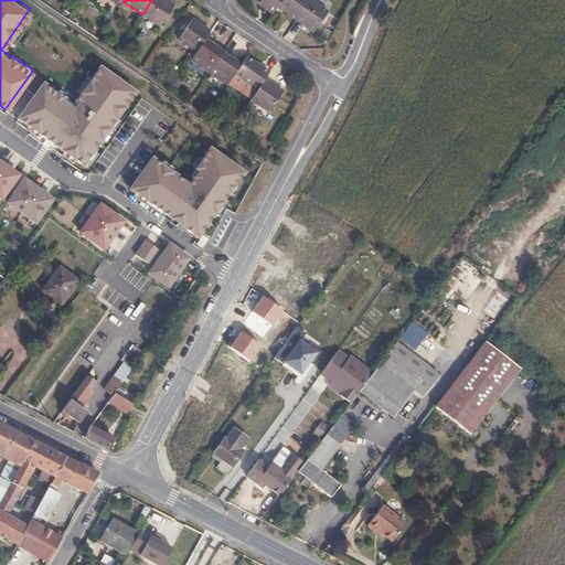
[(164,0),(151,0),(142,14),(160,27),(174,7),(164,0)]
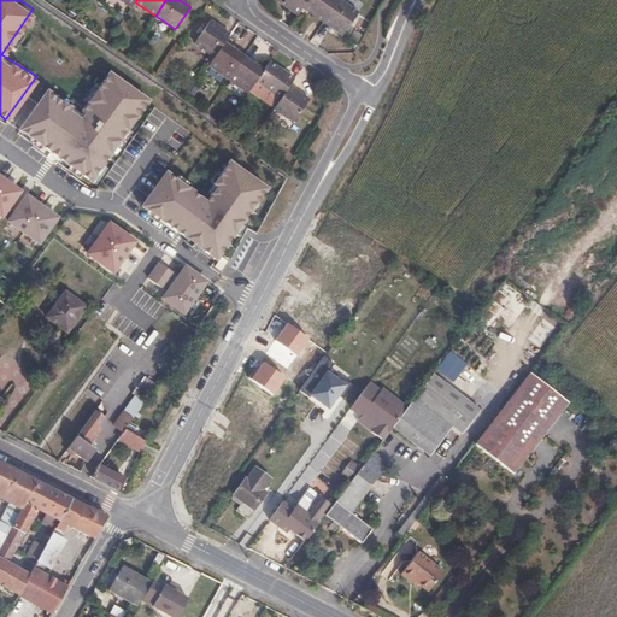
[(304,7),(309,0),(278,0),(299,15),(304,7)]
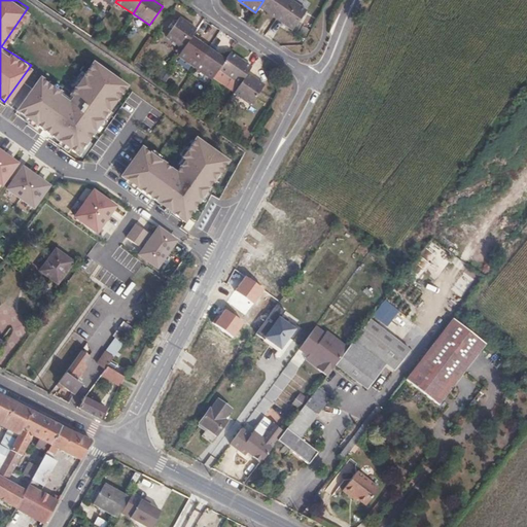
[(264,0),(259,6),(277,19),(289,0),(264,0)]
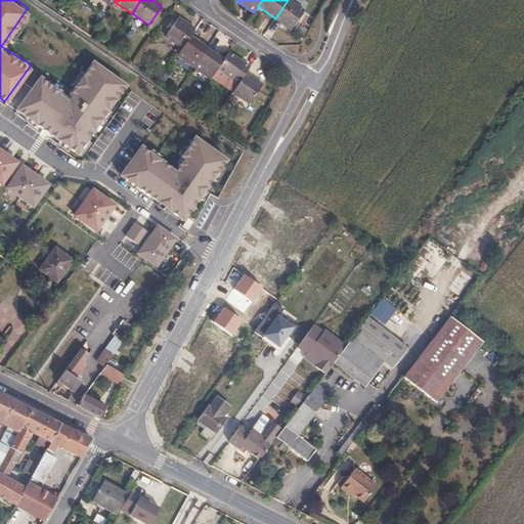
[(290,0),(288,0),(275,18),(291,30),(305,10),(290,0)]
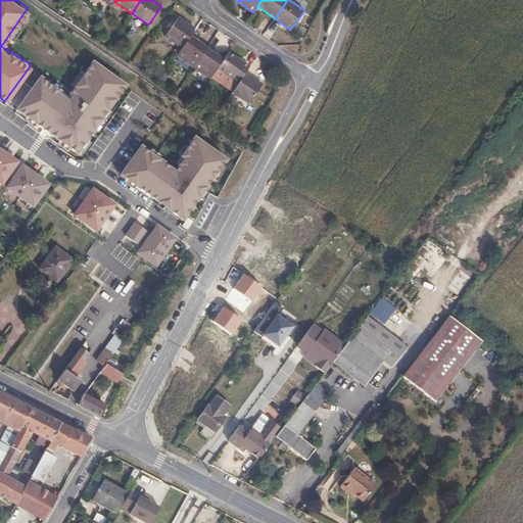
[(182,48),(190,37),(195,29),(179,17),(165,37),(182,48)]
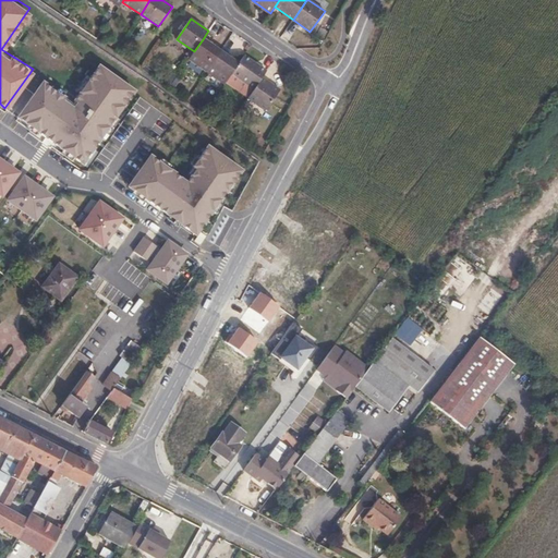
[(189,59),(206,72),(220,51),(203,39),(194,51),(189,59)]
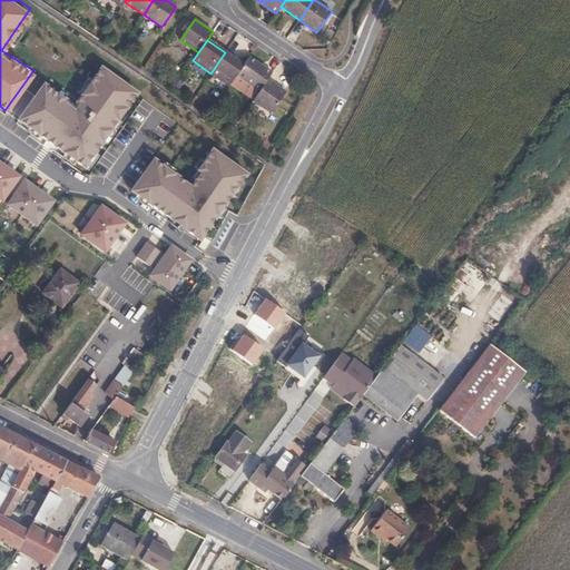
[(244,66),(225,52),(210,74),(229,86),(237,75),(244,66)]
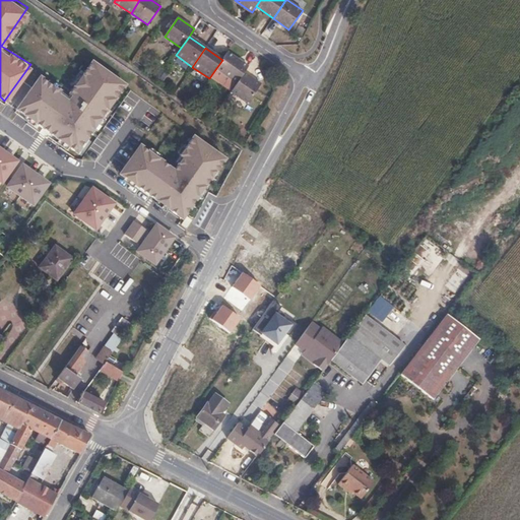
[(222,60),(216,68),(237,83),(244,72),(249,65),(228,52),(222,60)]
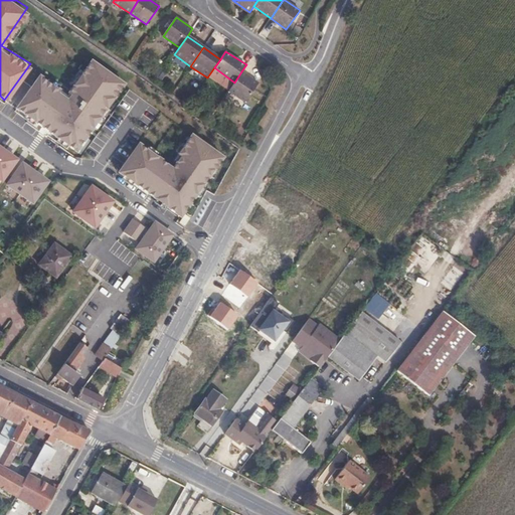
[(65,90),(37,70),(12,104),(77,151),(127,82),(88,56),(65,90)]
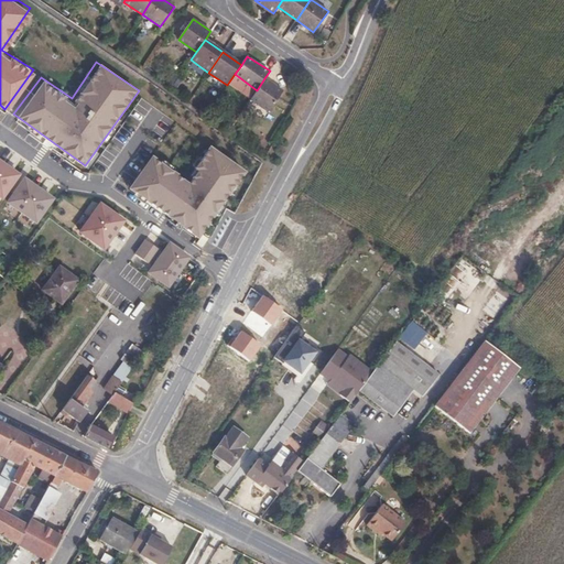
[(282,91),(264,78),(257,90),(250,99),(268,111),(282,91)]
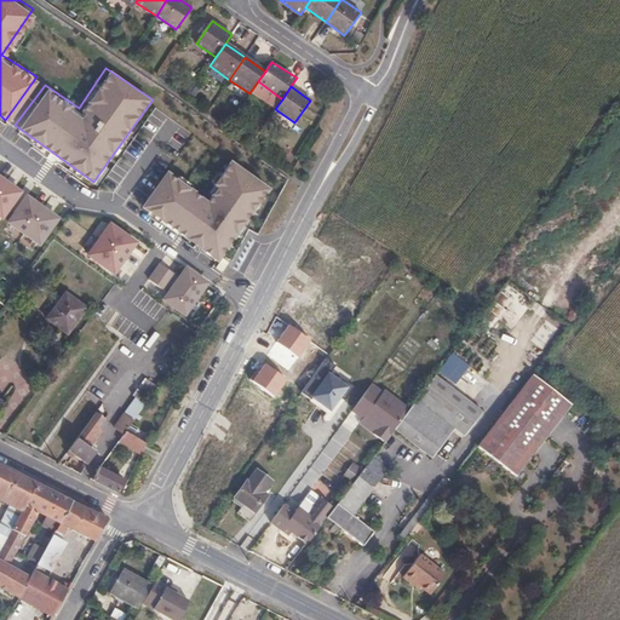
[(205,197),(166,171),(138,211),(217,265),(269,190),(229,162),(205,197)]
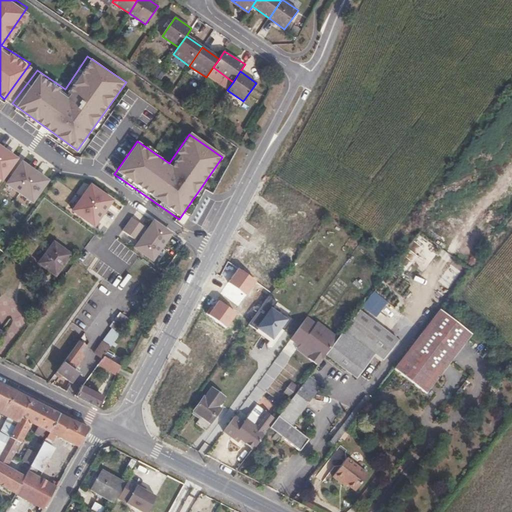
[(0,176),(16,154),(0,143),(0,176)]
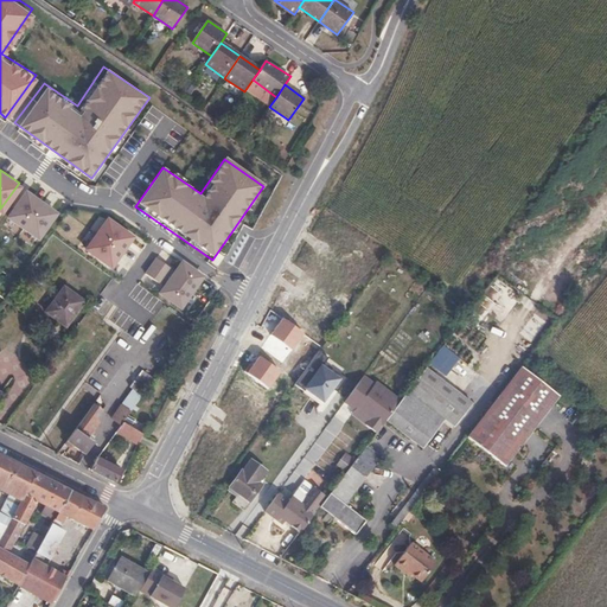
[(53,210),(21,185),(1,213),(34,237),(53,210)]
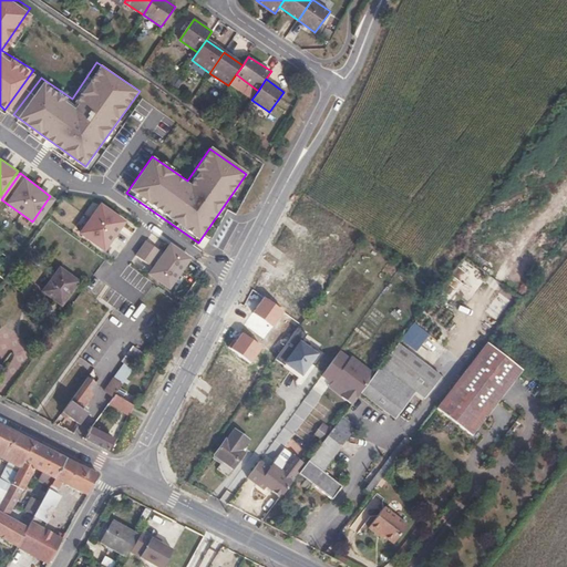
[(101,246),(122,216),(96,199),(76,226),(101,246)]
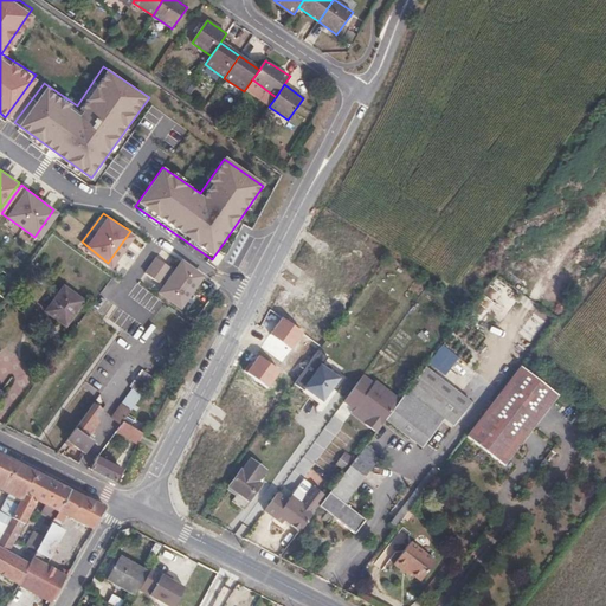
[(201,272),(178,253),(155,285),(180,303),(201,272)]
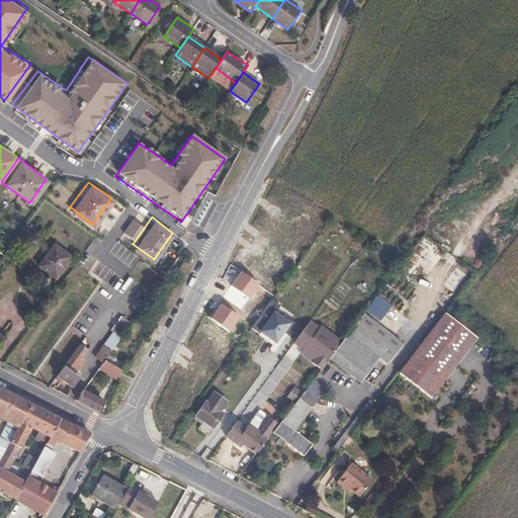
[(142,227),(133,221),(121,237),(131,243),(142,227)]
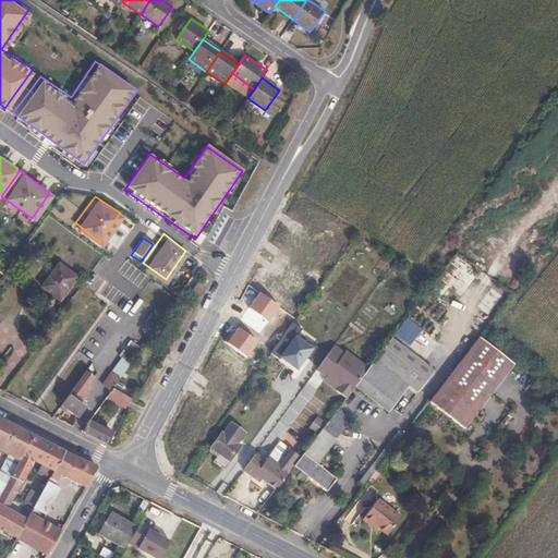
[(36,246),(28,241),(15,258),(23,264),(36,246)]
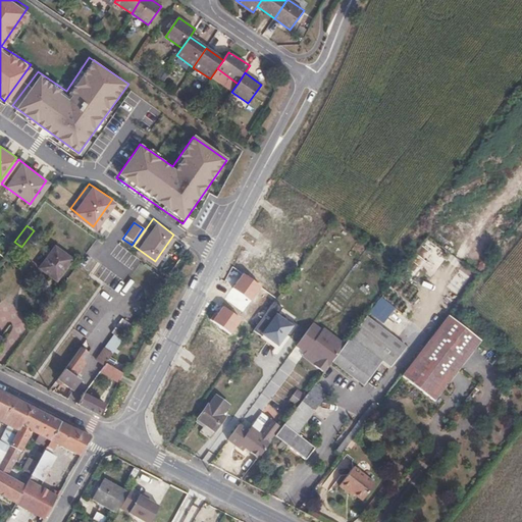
[(62,253),(55,248),(39,269),(55,280),(71,261),(62,253)]
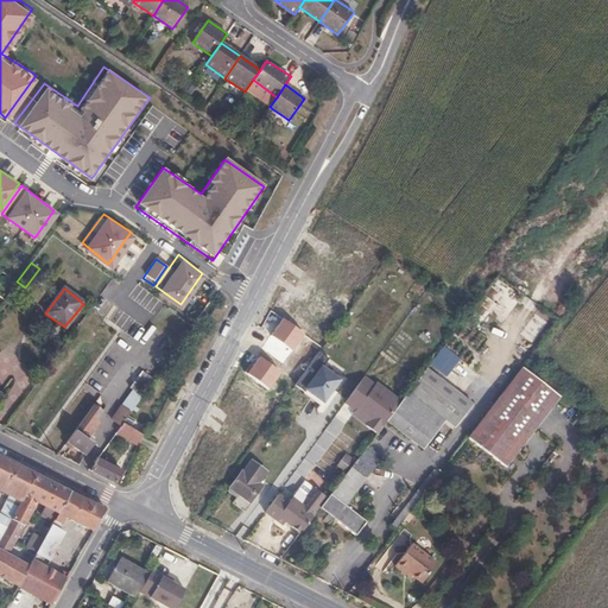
[(284,318),(272,334),(293,349),(305,334),(284,318)]
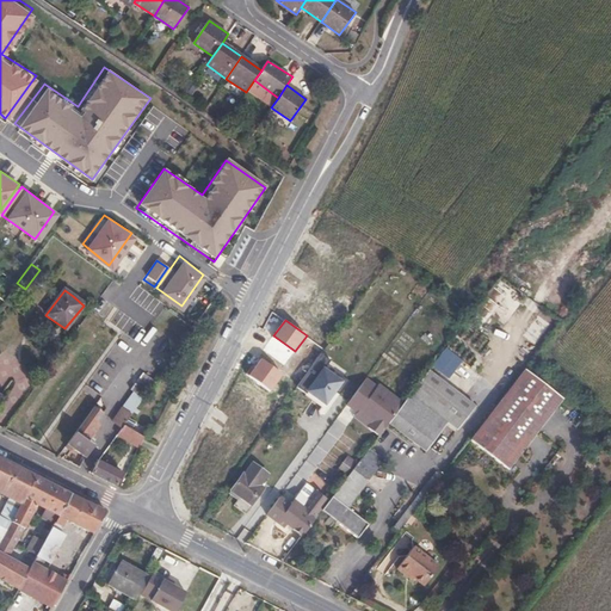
[(284,375),(263,359),(250,376),(272,392),(284,375)]
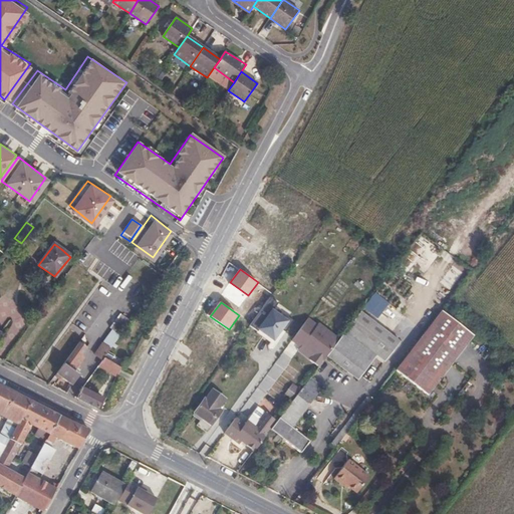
[(256,330),(273,342),(288,322),(271,309),(256,330)]
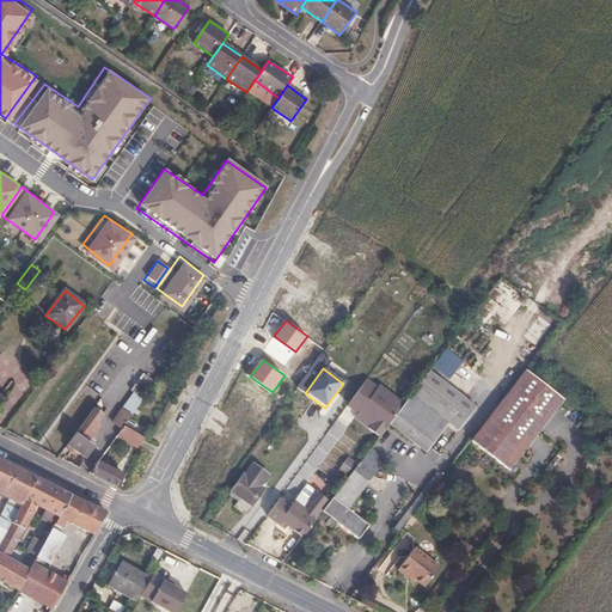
[(466,445),(522,373),(518,371),(463,442),(466,445)]
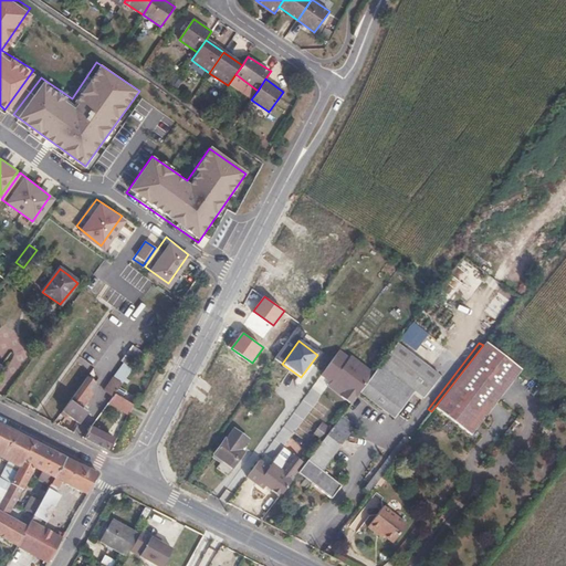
[(353,391),(358,395),(394,348),(389,345),(368,369),(353,391)]
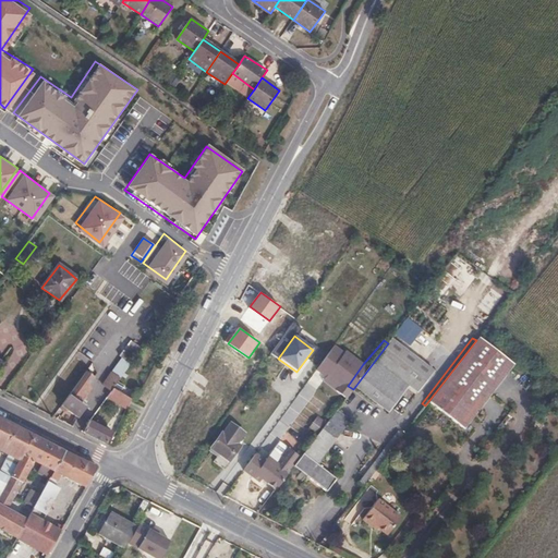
[(476,340),(425,405),(457,428),(507,363),(476,340)]
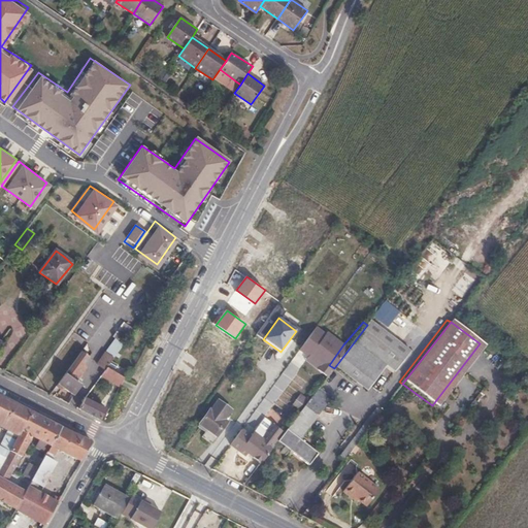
[(329,365),(343,344),(319,325),(296,354),(322,373),(329,365)]
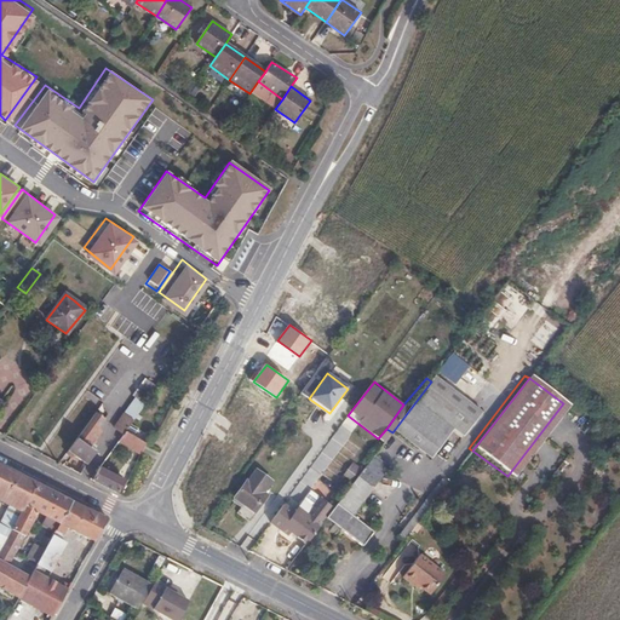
[(415,451),(455,400),(431,382),(392,432),(415,451)]
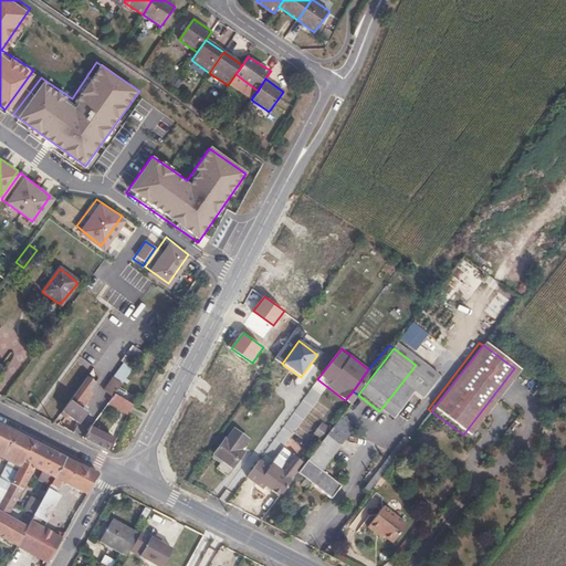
[(138,363),(128,355),(119,367),(129,374),(138,363)]
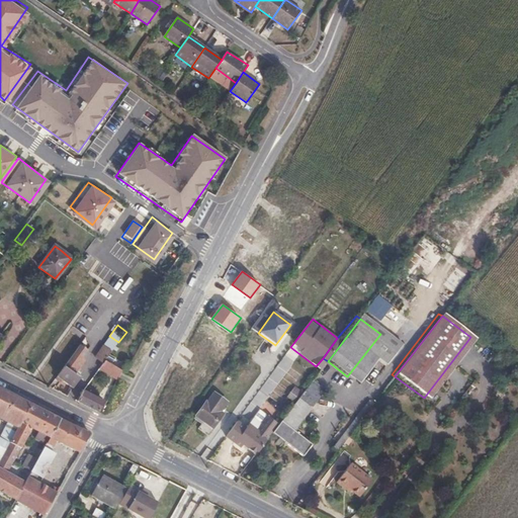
[(380,334),(347,376),(353,380),(371,358),(381,365),(397,345),(380,334)]
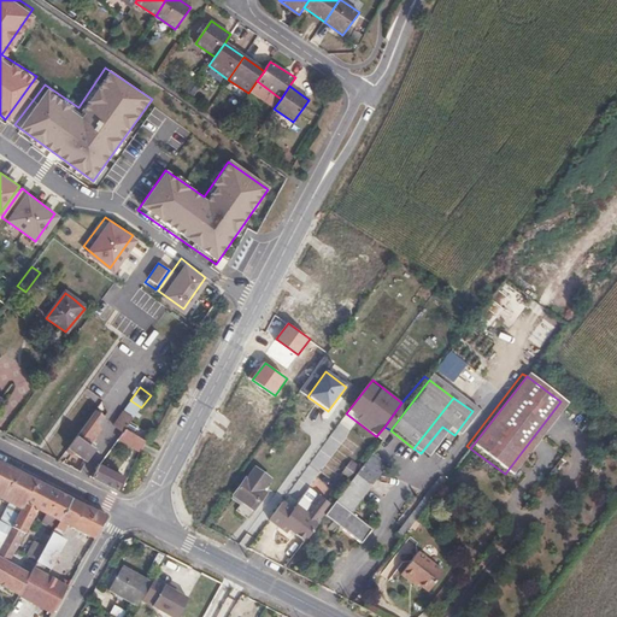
[(112,424),(123,433),(125,430),(141,407),(130,400),(129,403),(133,406),(127,415),(122,412),(112,424)]
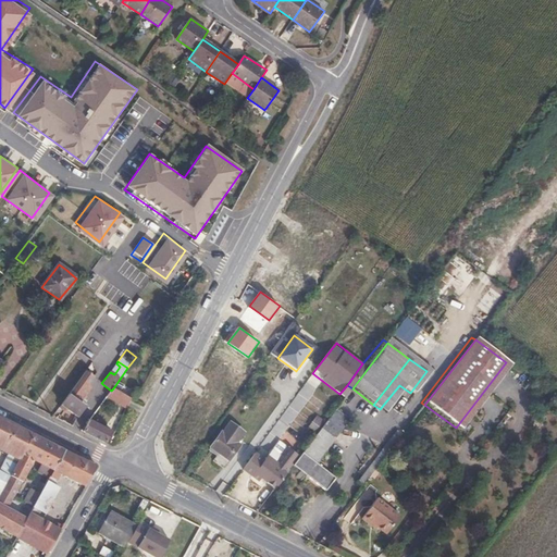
[(94,378),(85,371),(61,405),(77,417),(85,407),(76,400),(94,378)]
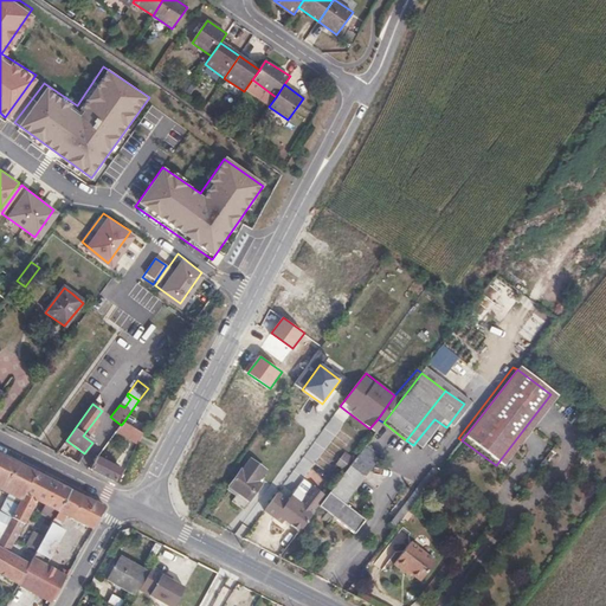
[(123,423),(121,425),(110,440),(114,443),(120,434),(134,443),(131,449),(134,450),(141,433),(123,423)]
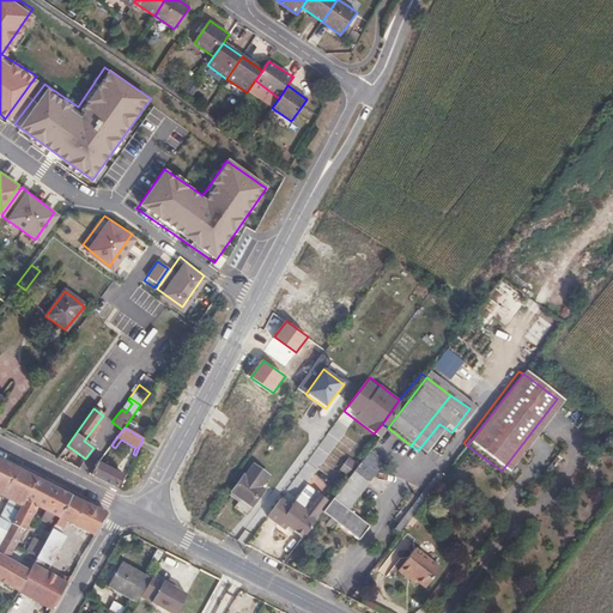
[(320,517),(366,455),(362,451),(323,503),(315,514),(320,517)]
